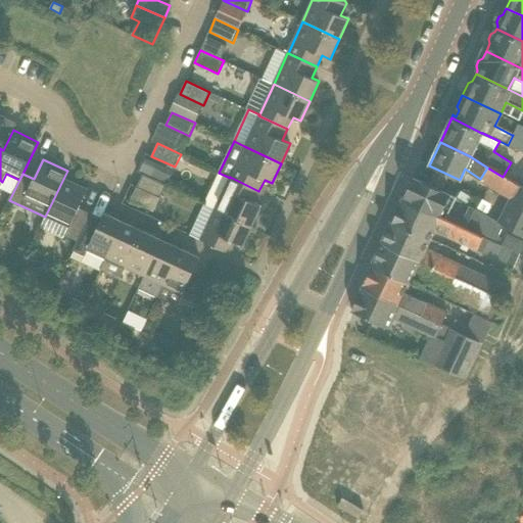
[(145,159),(140,171),(152,177),(157,164),(145,159)]
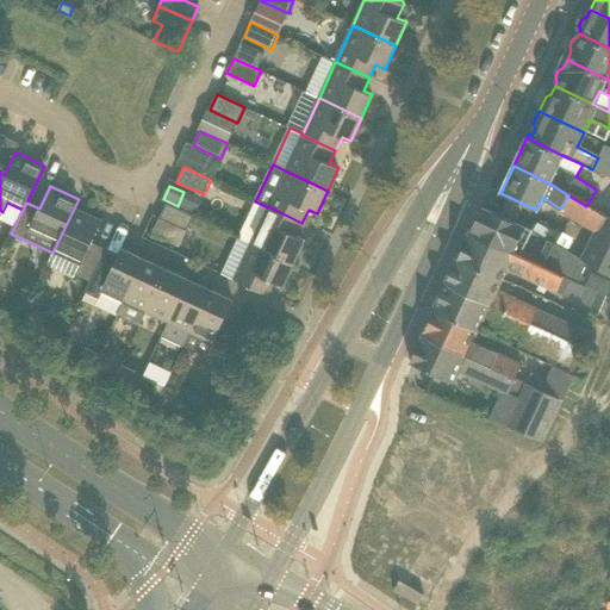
[(560,210),(596,232),(597,232),(605,217),(586,206),(568,195),(560,209),(560,210)]
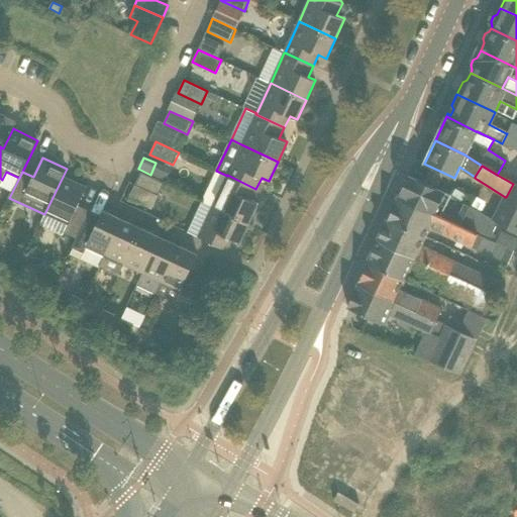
[(203,201),(249,223),(259,203),(250,200),(255,189),(227,175),(227,176),(216,171),(203,201)]
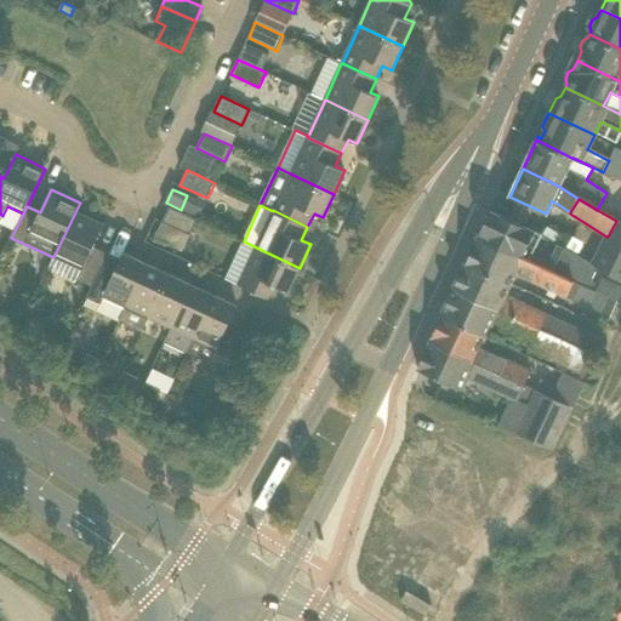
[(170,206),(163,222),(191,235),(198,220),(170,206)]
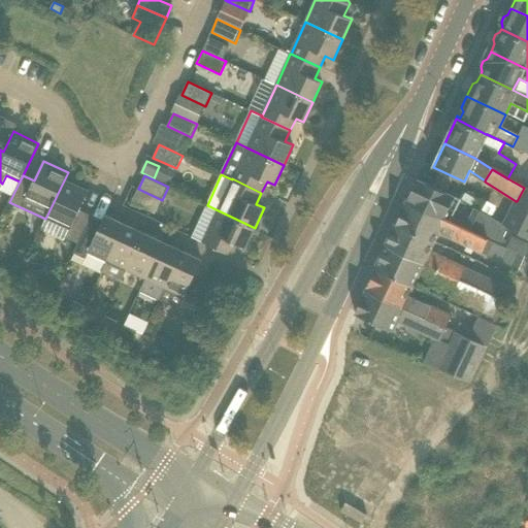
[(503,225),(473,206),(466,221),(454,215),(461,199),(446,192),(433,186),(418,178),(406,203),(462,230),(461,233),(480,242),(482,238),(525,259),(527,252),(527,242),(512,235),(509,240),(503,237),(507,229),(502,226),(503,225)]
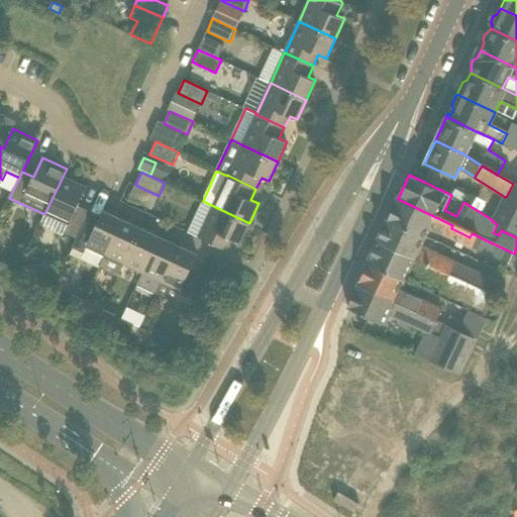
[(78,206),(86,187),(63,177),(44,214),(68,225),(65,232),(77,238),(89,211),(78,206)]
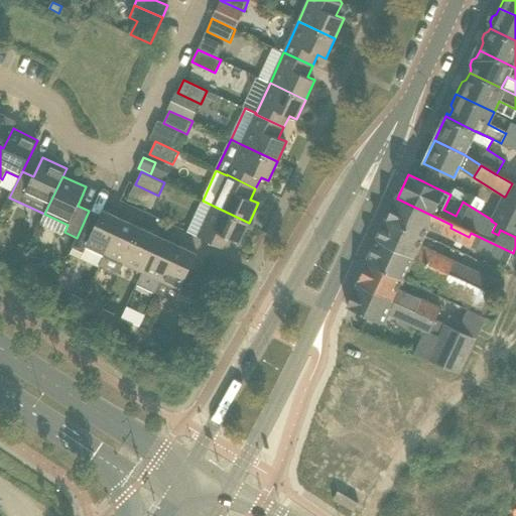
[(505,197),(504,197),(492,220),(515,235),(515,183),(513,182),(512,183),(505,197)]
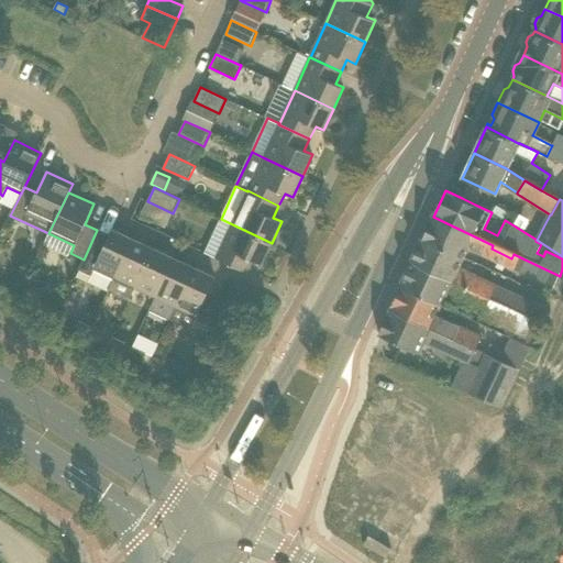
[(512,269),(518,272),(553,288),(560,276),(514,254),(511,258),(492,249),(493,245),(433,217),(422,240),(462,258),(466,249),(512,269)]
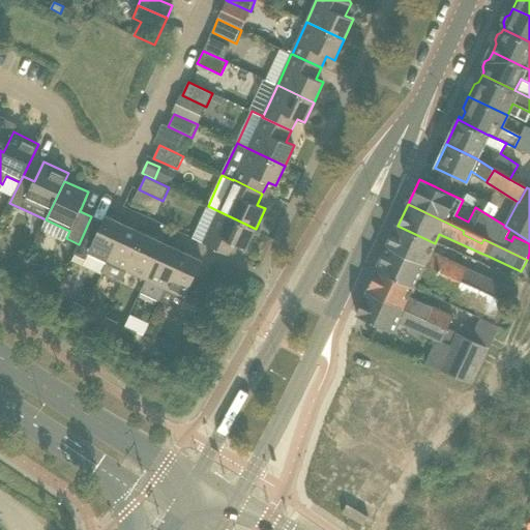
[(193,238),(233,257),(238,245),(246,248),(256,229),(208,206),(193,238)]
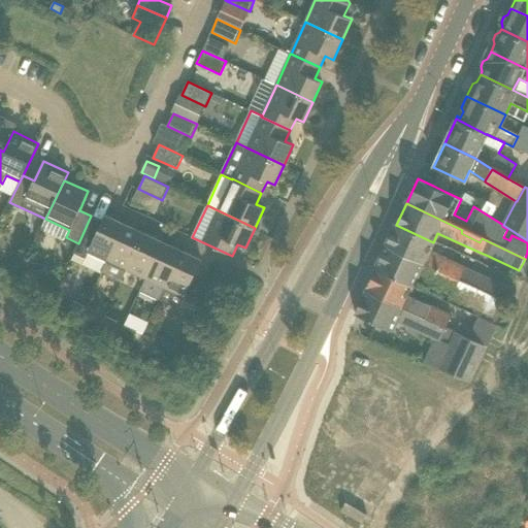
[(125,224),(105,215),(102,221),(91,216),(78,243),(73,253),(86,258),(83,264),(102,272),(125,224)]
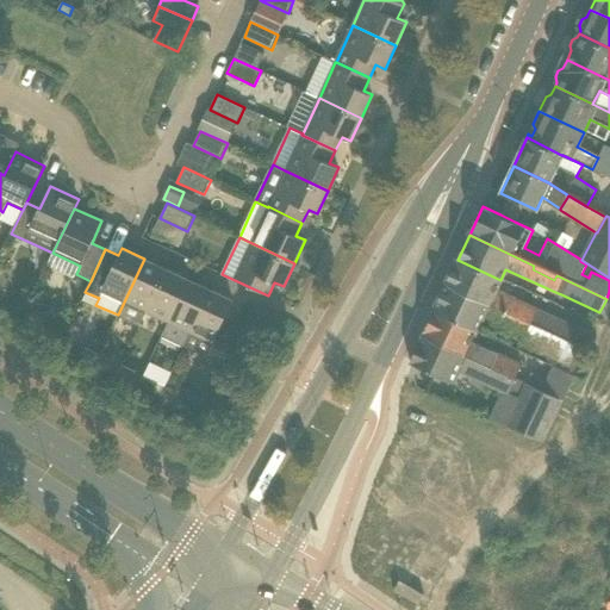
[(147,312),(167,269),(144,259),(118,315),(139,325),(145,311),(147,312)]
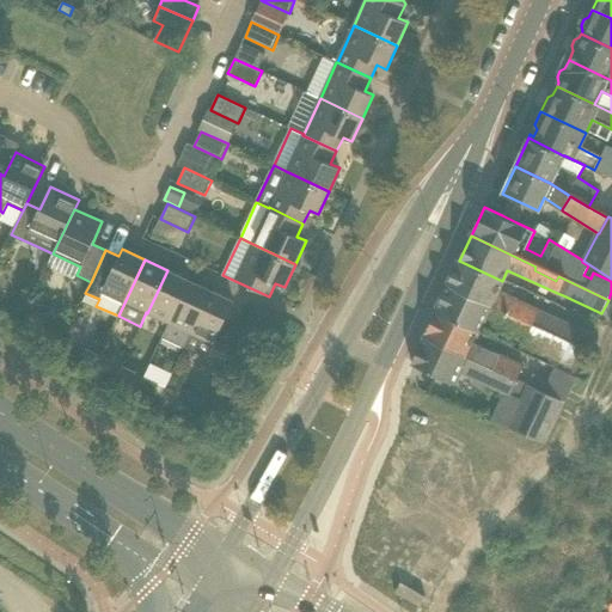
[(447,287),(575,344),(581,334),(537,313),(537,312),(497,293),(502,281),(459,261),(447,287)]
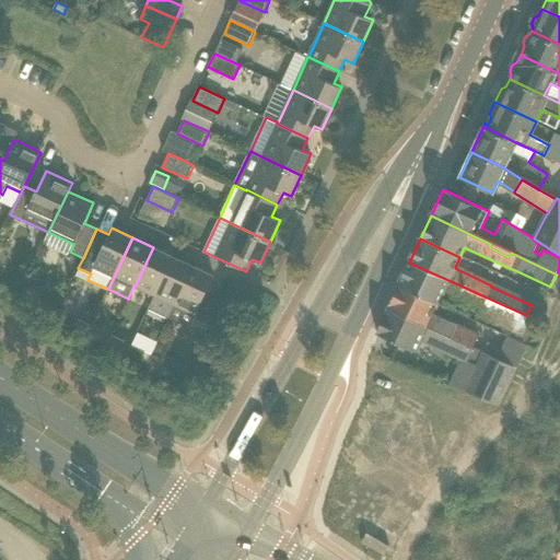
[(173,256),(153,247),(135,287),(154,295),(155,295),(173,256)]
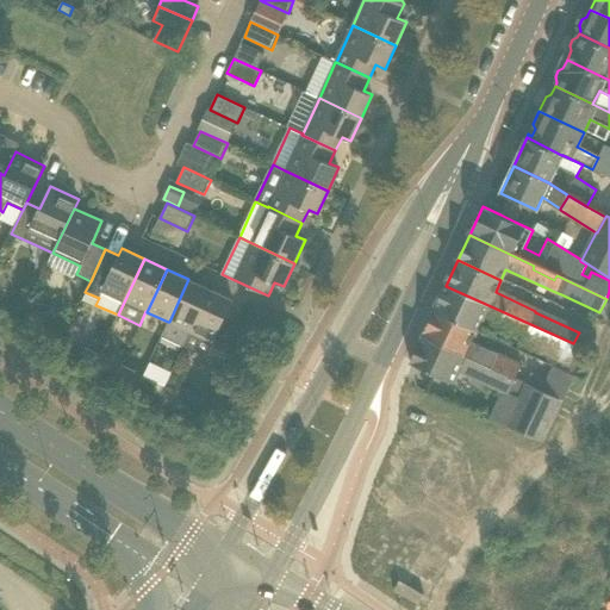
[(191,332),(210,290),(188,279),(169,322),(168,322),(162,335),(185,346),(191,332)]
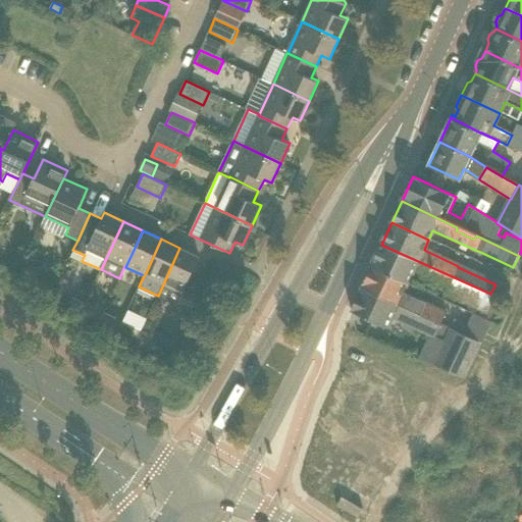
[(490,296),(490,294),(381,245),(371,265),(408,282),(412,273),(447,290),(446,294),(489,315),(498,299),(490,296)]
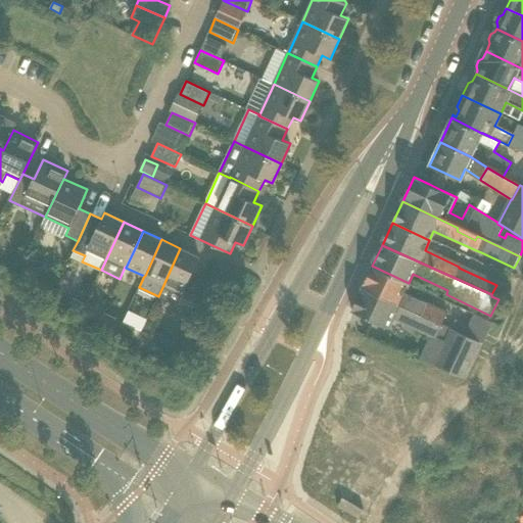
[(177,304),(182,293),(199,257),(180,248),(163,285),(158,296),(177,304)]
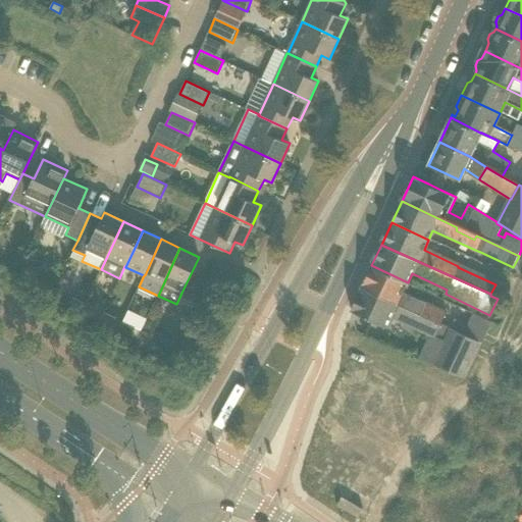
[(408,282),(371,265),(361,288),(440,325),(446,313),(404,293),(408,282)]
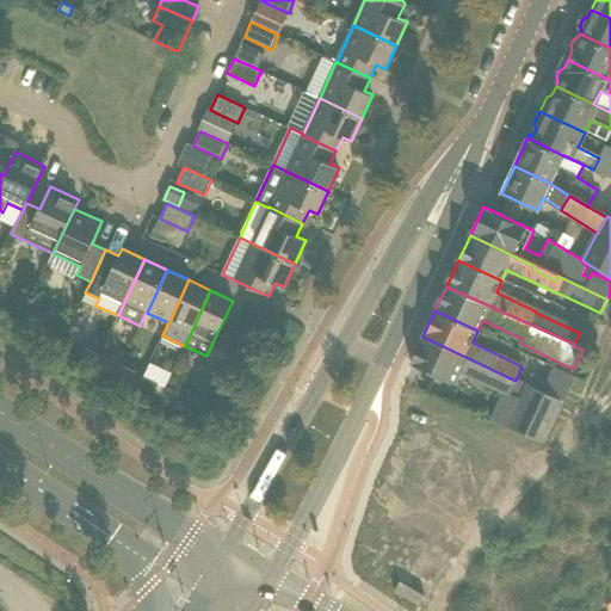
[(57,350),(62,338),(44,331),(39,341),(57,350)]
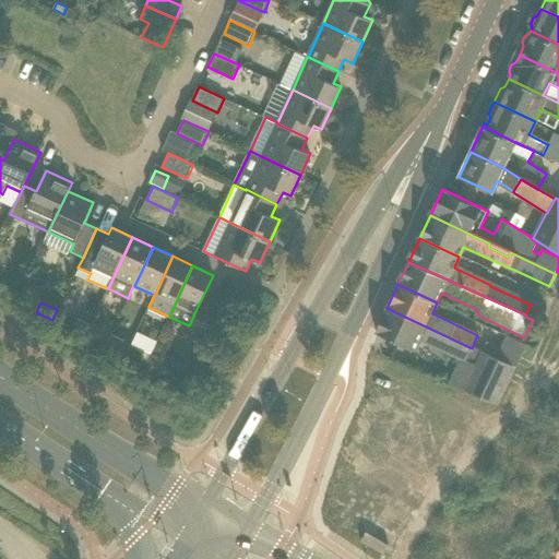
[(466,359),(478,365),(466,392),(498,407),(516,370),(515,369),(482,353),(475,351),(472,348),(387,308),(376,332),(415,351),(420,340),(465,361),(466,359)]
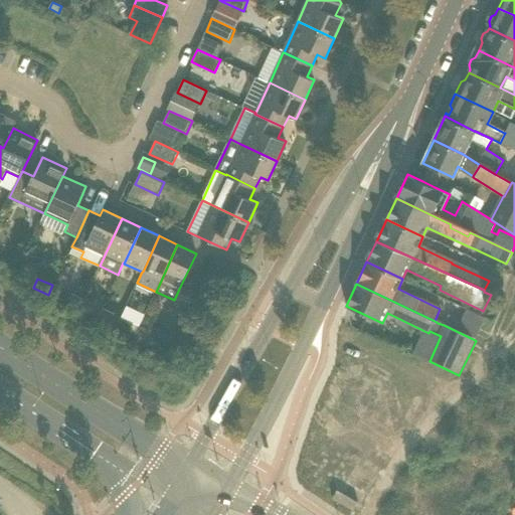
[(66,303),(80,309),(83,301),(70,295),(66,303)]
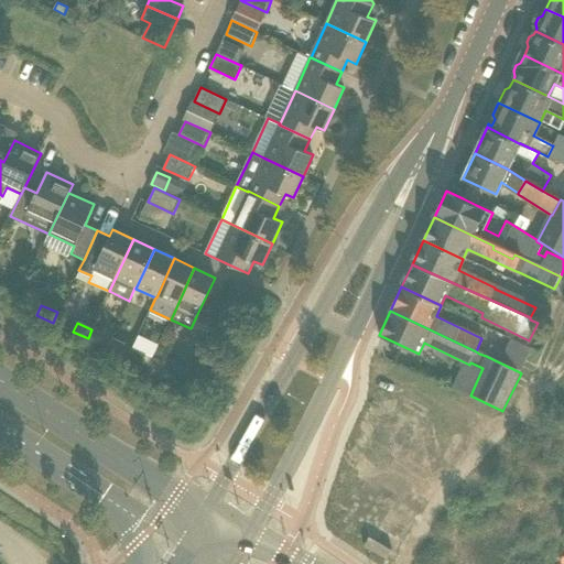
[(91,329),(88,338),(100,344),(104,335),(91,329)]
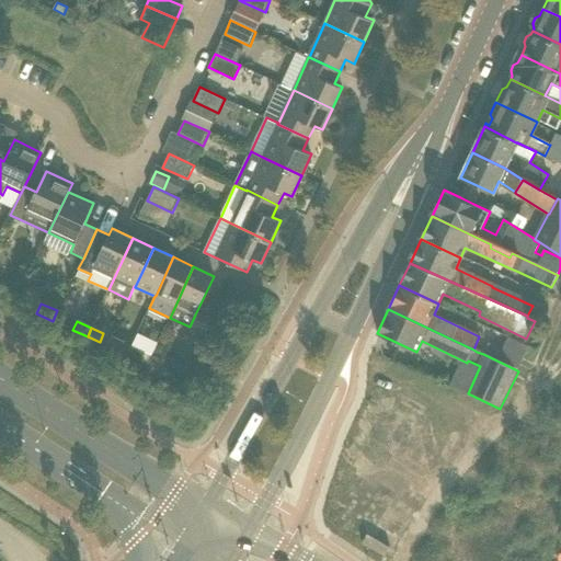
[(517,370),(518,368),(529,345),(508,335),(502,351),(488,344),(483,354),(517,370)]
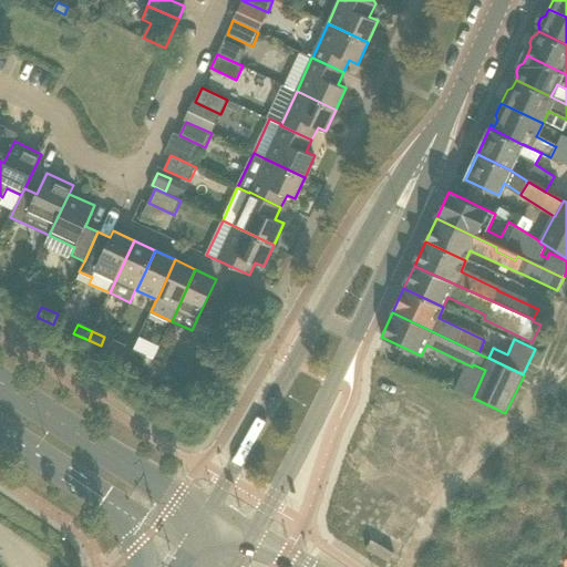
[(126,347),(112,340),(109,349),(122,356),(126,347)]
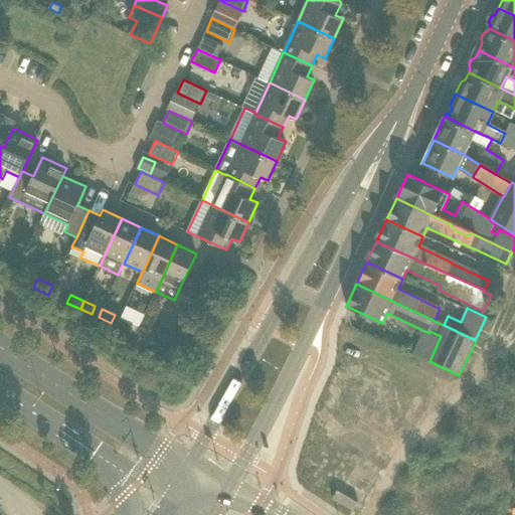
[(133,324),(120,318),(116,326),(129,331),(133,324)]
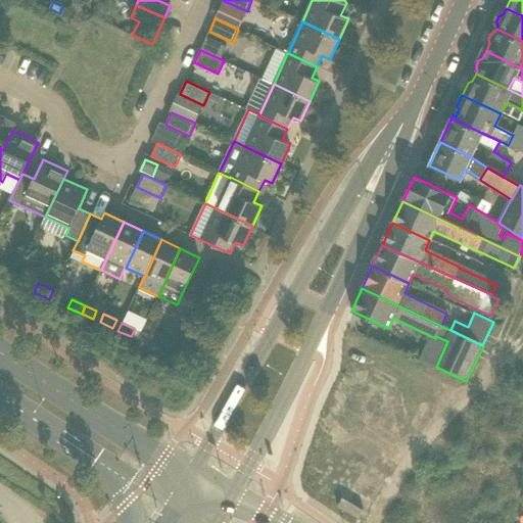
[(149,335),(141,332),(135,344),(143,347),(149,335)]
